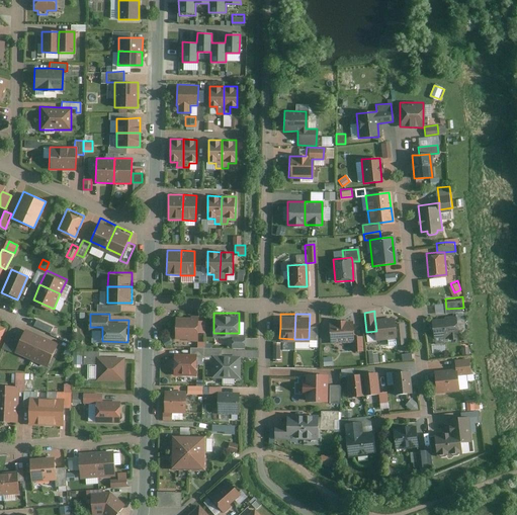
[(395,314),(374,316),(376,331),(376,337),(397,335),(395,314)]
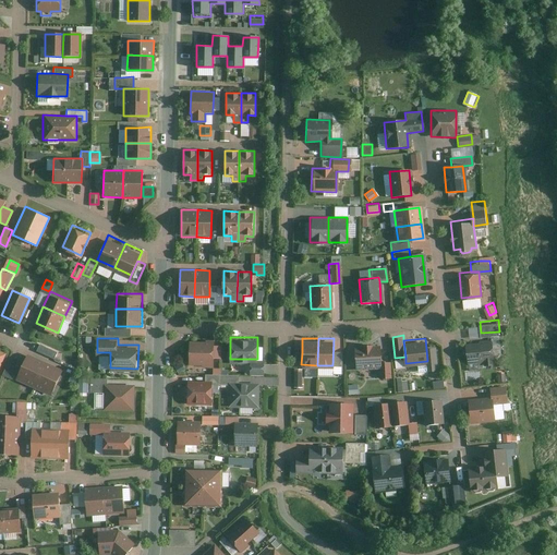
[(492,338),(465,341),(469,362),(495,360),(492,338)]
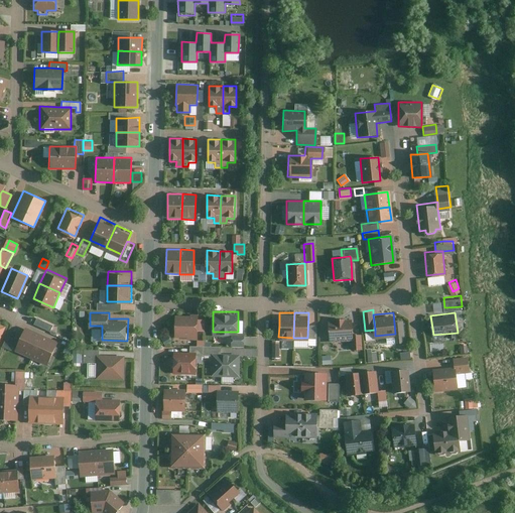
[(198,313),(175,313),(175,335),(198,335),(198,328),(198,316),(198,313)]
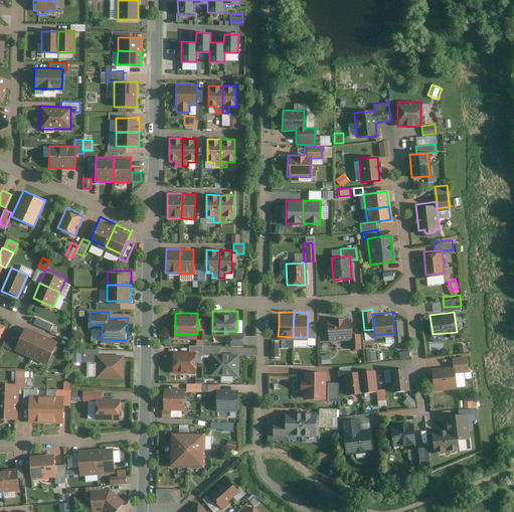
[(54,321),(37,314),(34,321),(51,329),(54,321)]
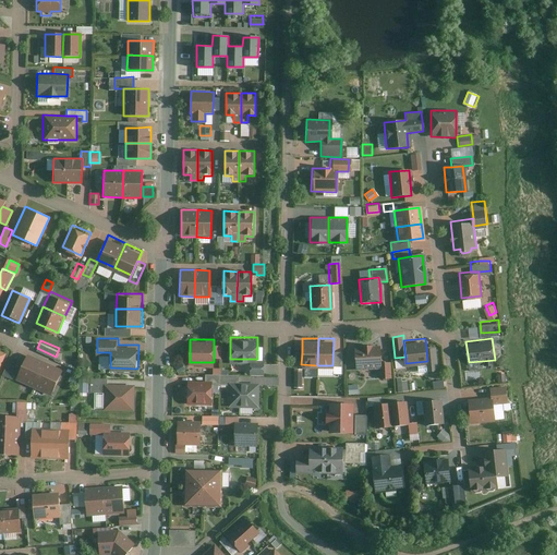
[(379,342),(355,345),(356,366),(380,365),(380,359),(379,342)]
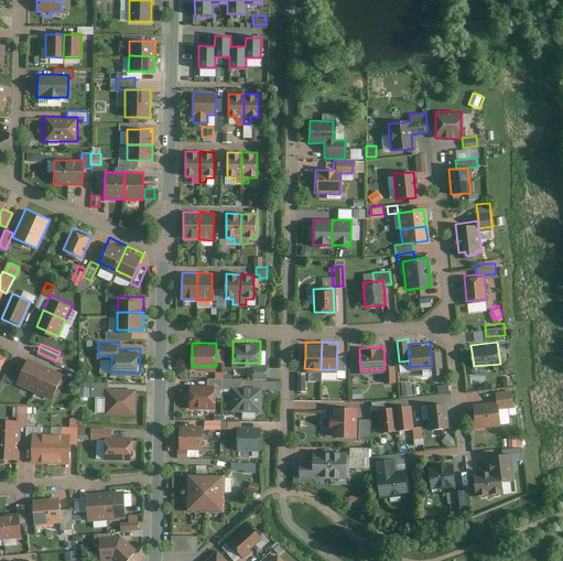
[(35,388),(47,363),(30,355),(19,380),(35,388)]
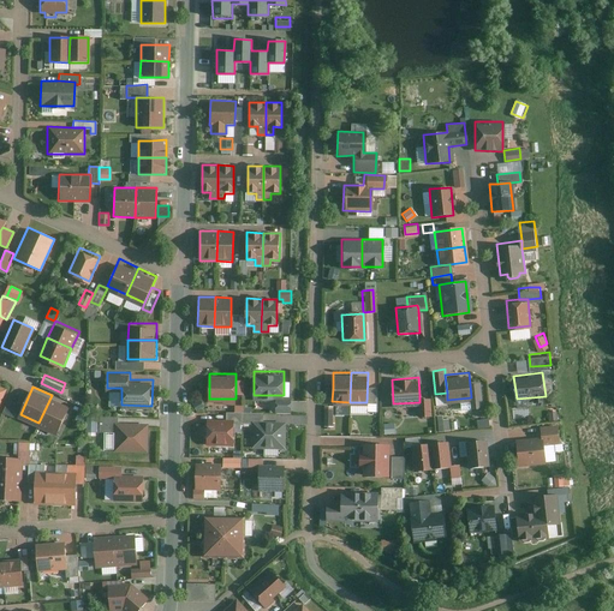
[(291,393),(284,393),(284,395),(275,395),(275,411),(291,411),(291,393)]
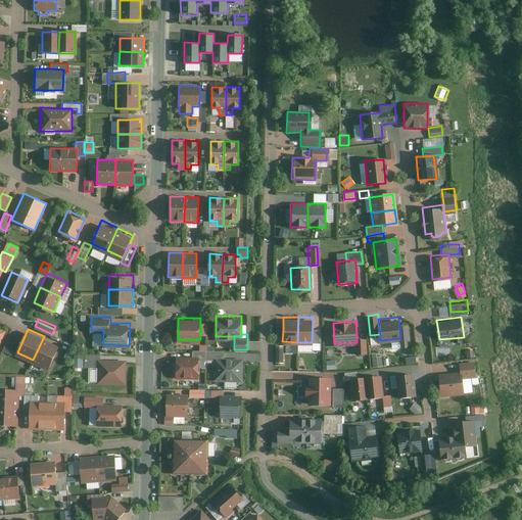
[(367,335),(357,336),(357,342),(357,352),(368,351),(367,335)]
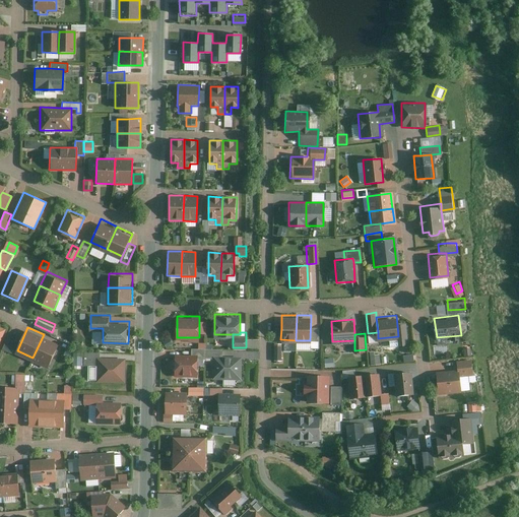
[(44,334),(33,358),(48,365),(59,341),(44,334)]
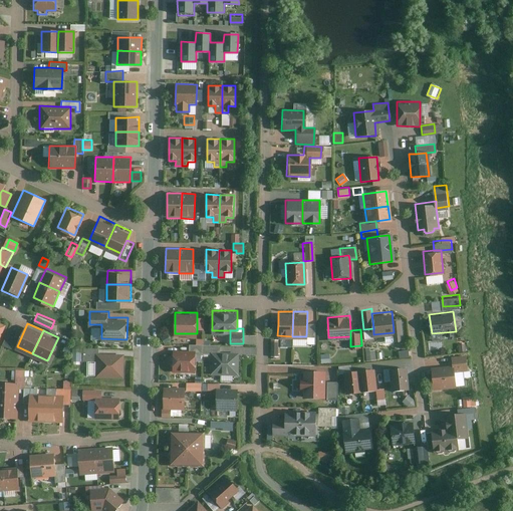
[(8,331),(3,342),(12,346),(16,334),(8,331)]
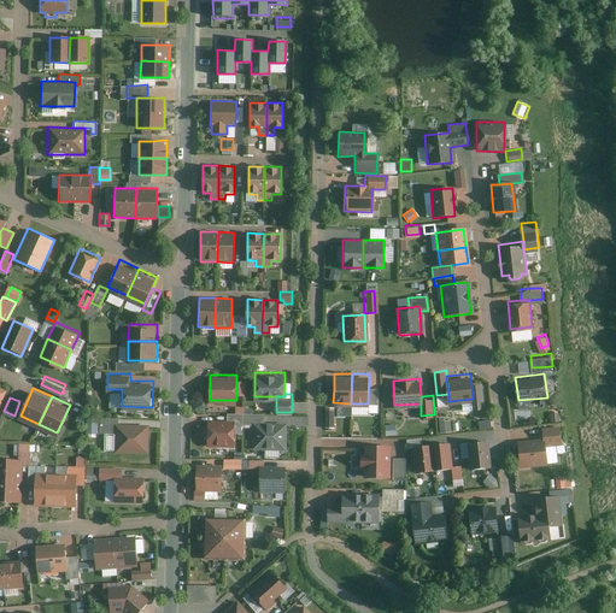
[(204,405),(200,398),(192,402),(197,410),(204,405)]
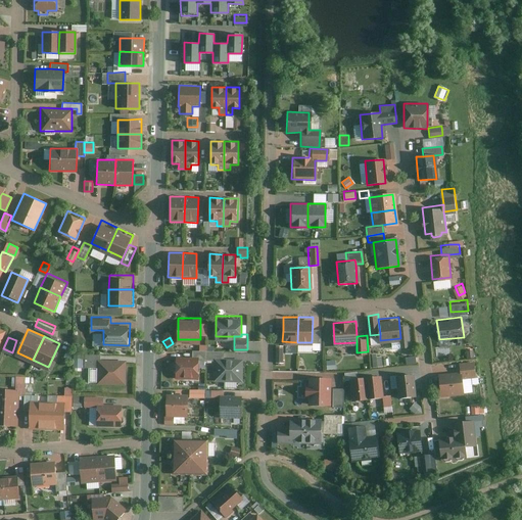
[(74,350),(65,347),(62,353),(70,357),(74,350)]
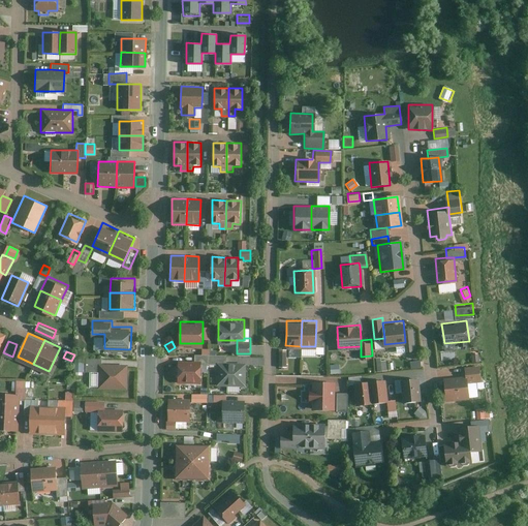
[(194,351),(194,358),(200,358),(200,362),(209,362),(209,351),(194,351)]
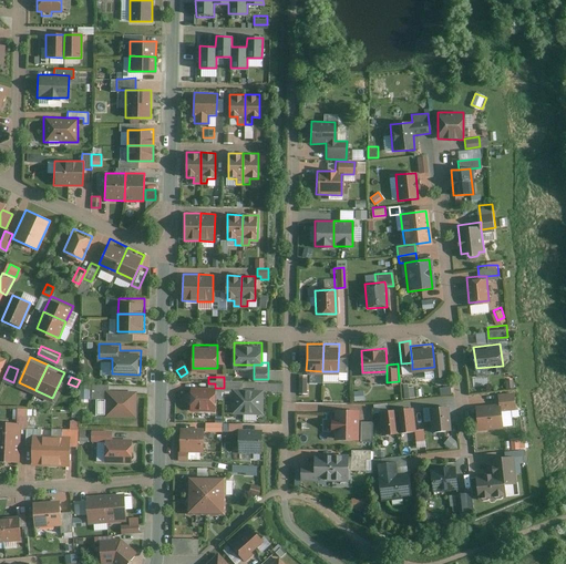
[(243,377),(224,377),(224,388),(233,388),(243,388),(243,377)]
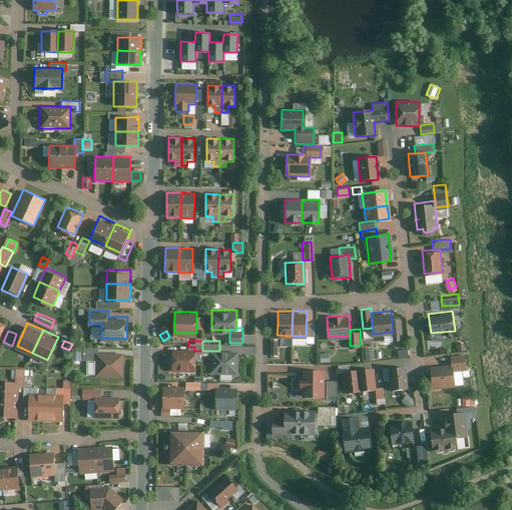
[(96,350),(99,350),(99,345),(84,344),(84,358),(96,358),(96,350)]
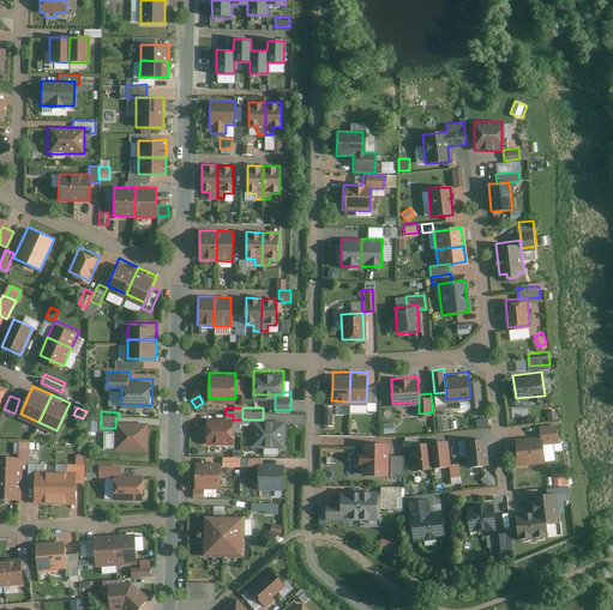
[(436,416),(438,428),(449,427),(446,414),(436,416)]
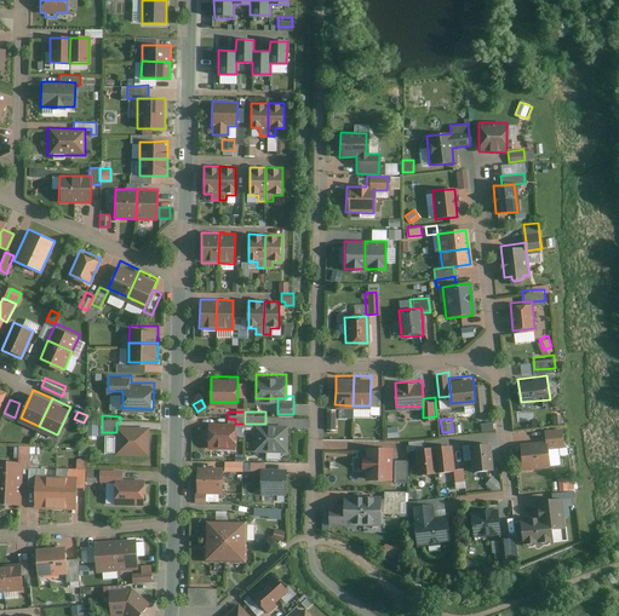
[(98,431),(98,419),(87,419),(87,432),(98,431)]
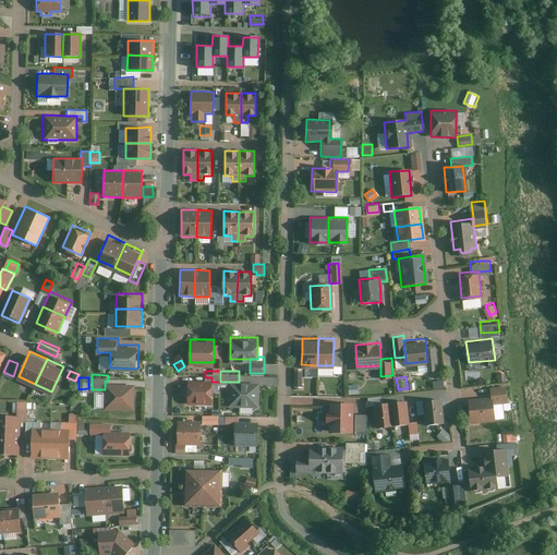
[(205,377),(188,377),(188,401),(212,401),(212,382),(212,377),(205,377)]
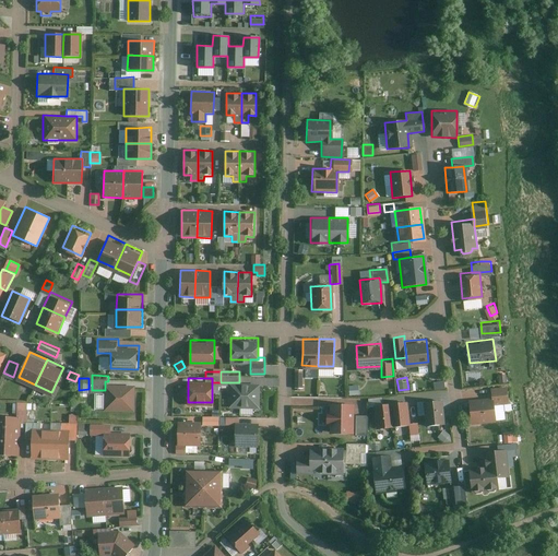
[(108,381),(105,381),(105,390),(105,407),(135,409),(137,382),(108,381)]
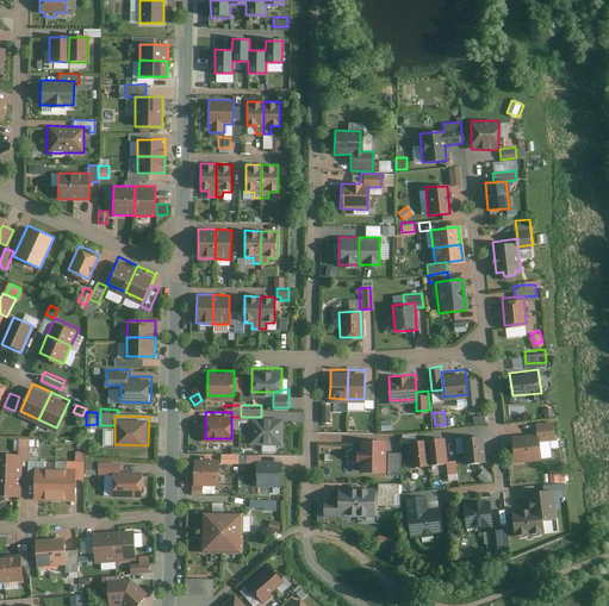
[(284,417),(261,417),(250,417),(249,442),(283,442),(284,417)]
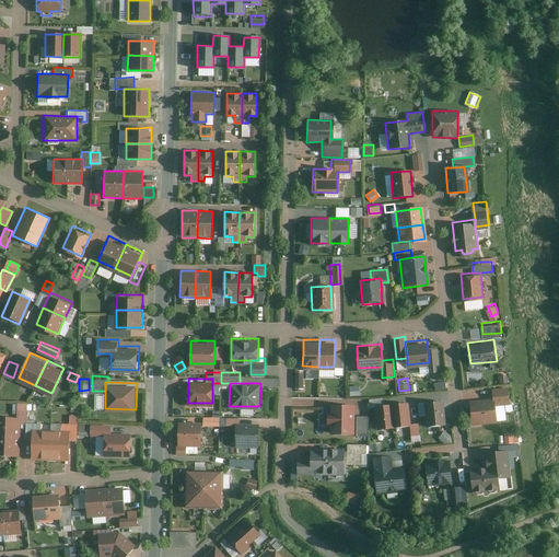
[(493,386),(496,398),(496,402),(510,401),(508,385),(493,386)]
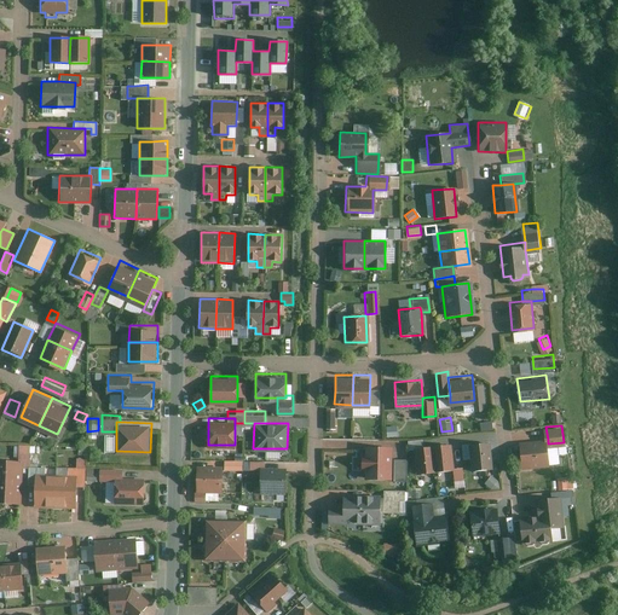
[(519,442),(521,464),(549,462),(548,444),(548,440),(519,442)]
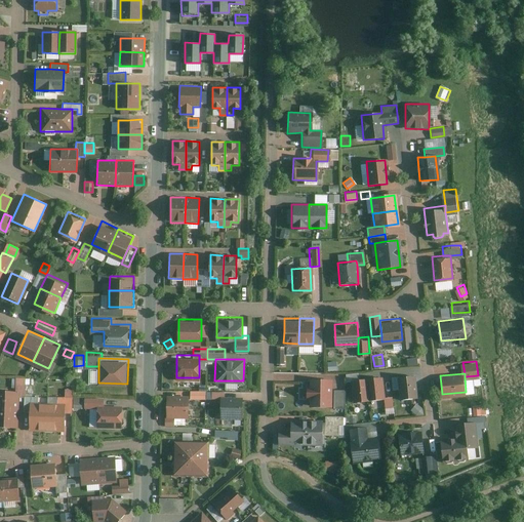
[(15,394),(25,394),(25,375),(16,374),(16,390),(15,394)]
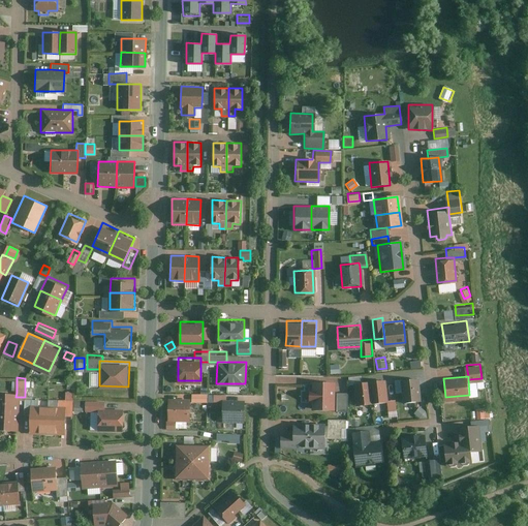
[(384,377),(370,378),(373,400),(387,399),(384,377)]
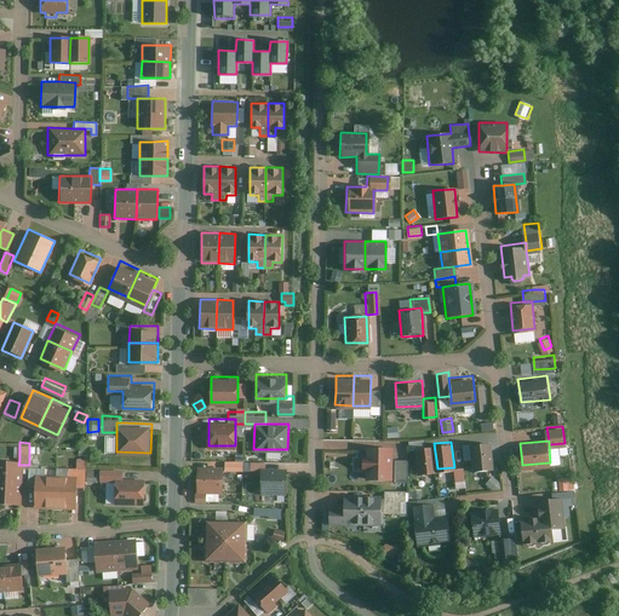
[(496,467),(492,442),(470,444),(473,470),(496,467)]
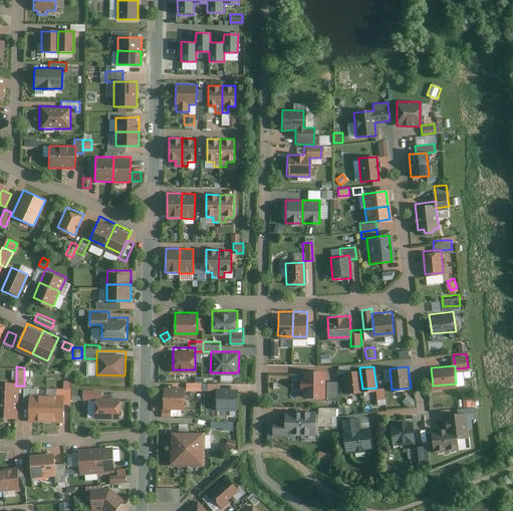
[(362,389),(359,367),(345,369),(347,391),(362,389)]
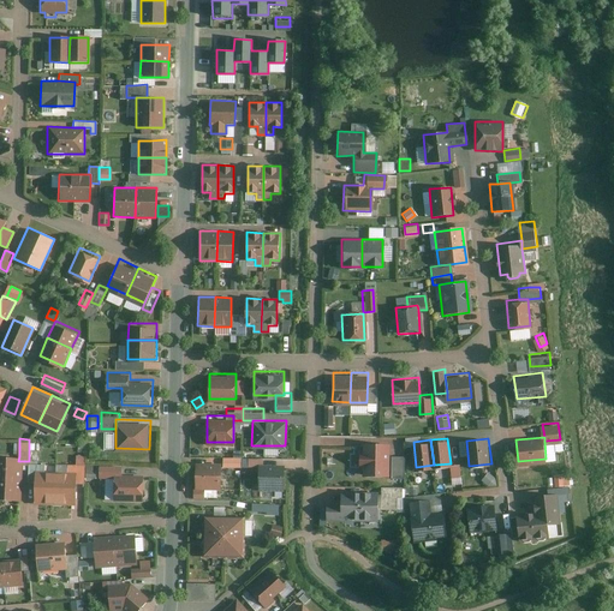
[(389,472),(389,442),(362,442),(362,472),(389,472)]
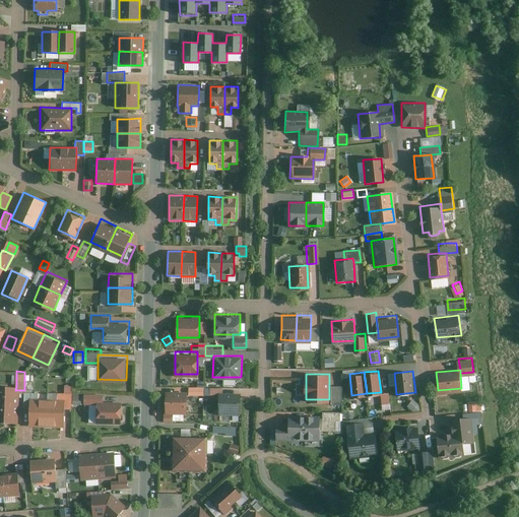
[(342,401),(341,384),(331,384),(332,401),(342,401)]
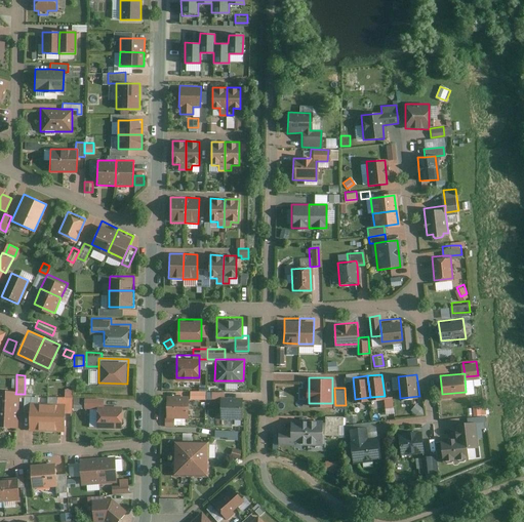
[(0,406),(15,406),(15,394),(16,390),(0,389),(0,406)]
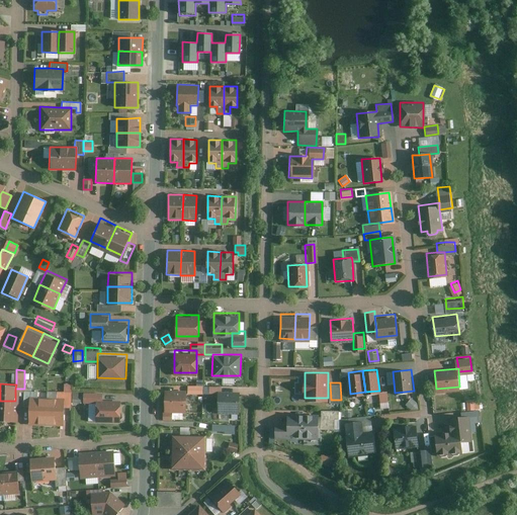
[(187,388),(165,388),(165,410),(186,411),(187,388)]
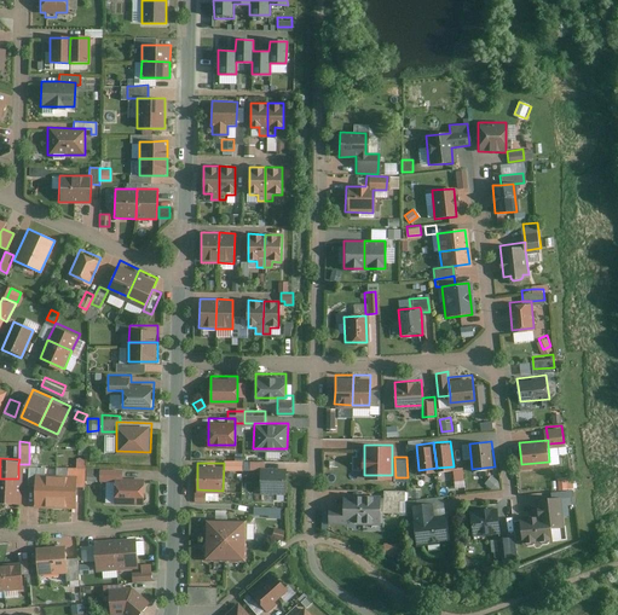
[(35,473),(46,473),(46,464),(29,464),(29,482),(35,482),(35,473)]
